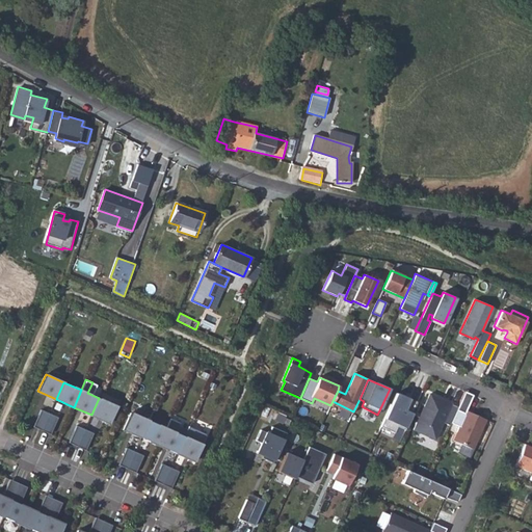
[(464,392),(456,388),(449,403),(457,406),(464,392)]
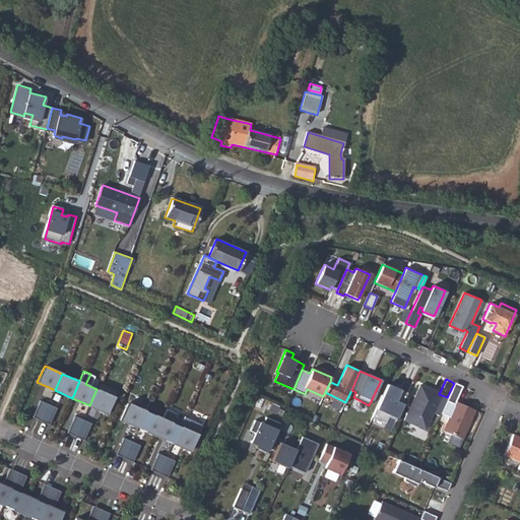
[(462,386),(454,383),(447,397),(446,401),(454,404),(455,401),(462,386)]
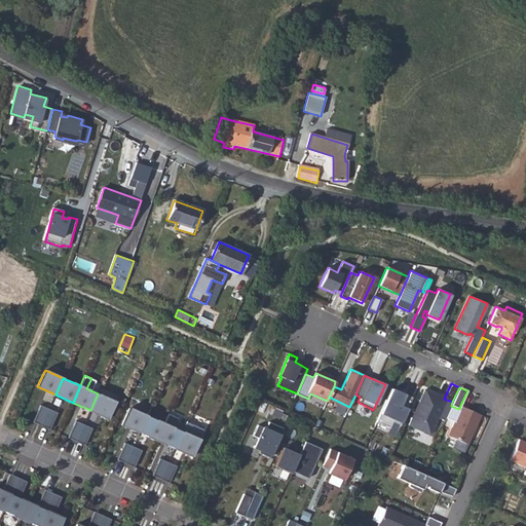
[(376,421),(389,427),(392,421),(400,424),(413,397),(405,393),(404,395),(391,388),(376,421)]
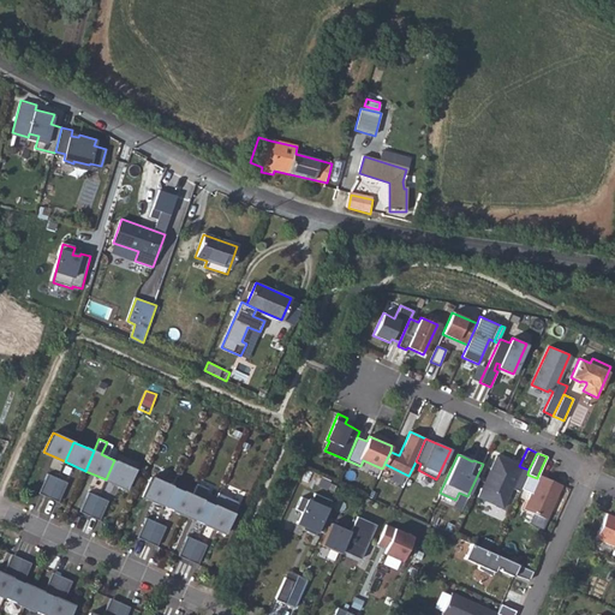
[(527,475),(529,470),(519,466),(496,455),(477,496),(502,508),(512,488),(519,491),(527,475)]
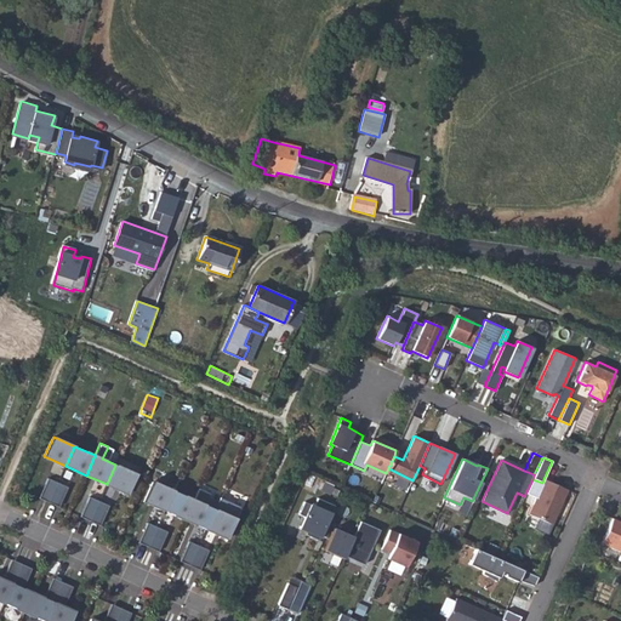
[(107,484),(127,494),(136,474),(115,465),(107,484)]
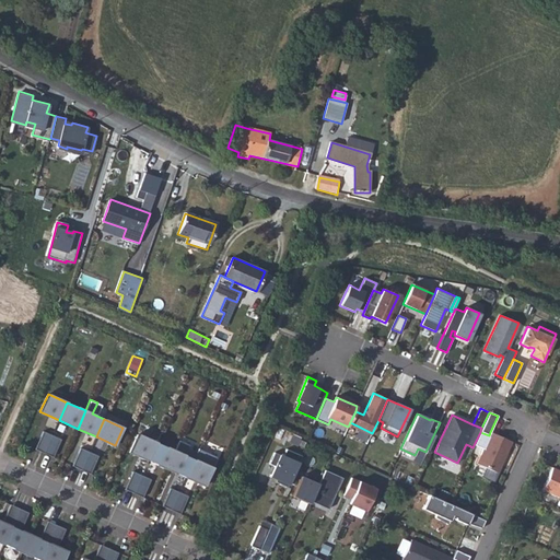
[(141,424),(138,431),(158,439),(160,432),(141,424)]
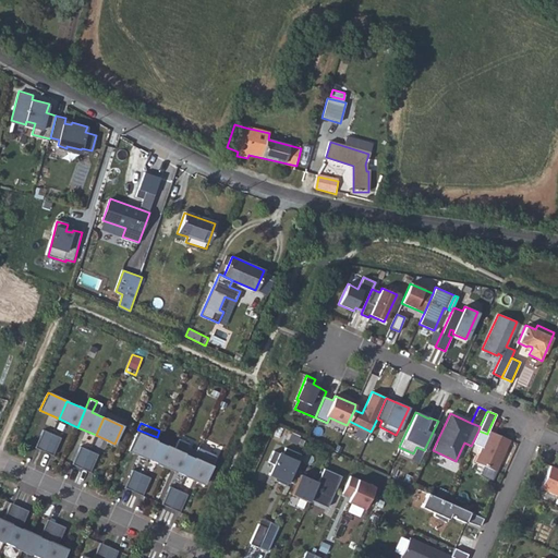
[(61,437),(43,429),(40,435),(58,443),(61,437)]
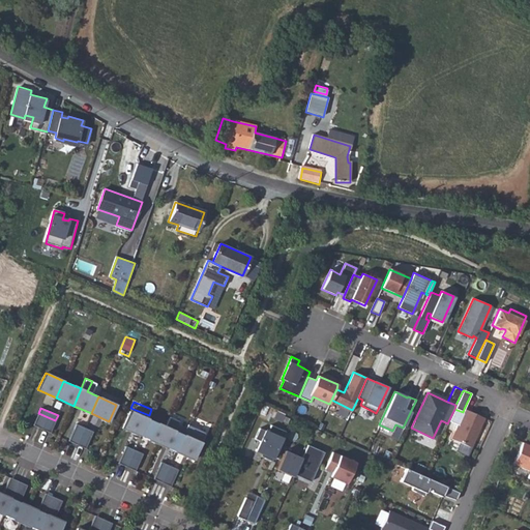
[(467,411),(464,409),(463,412),(458,422),(461,424),(467,411)]
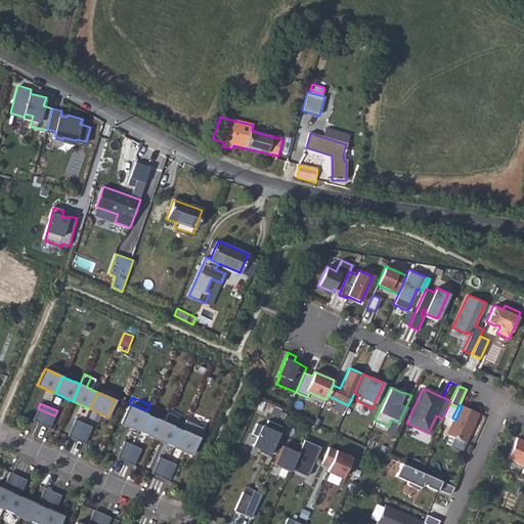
[(191,453),(199,437),(129,406),(121,423),(191,453)]
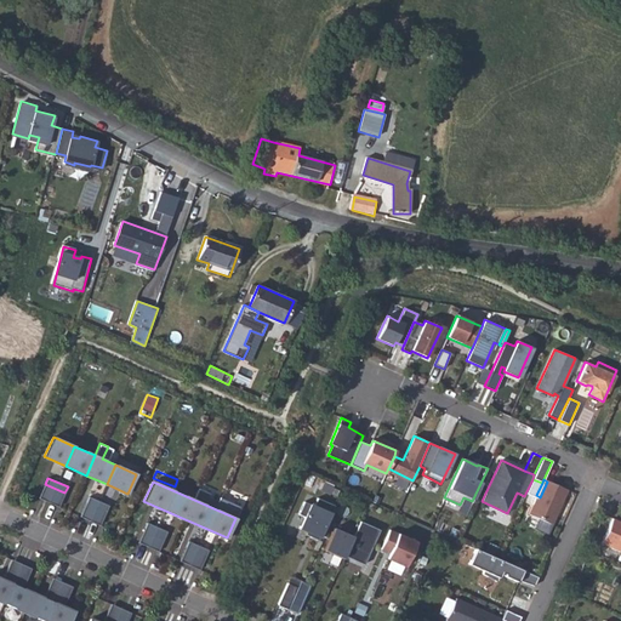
[(567,490),(547,482),(540,497),(536,495),(528,513),(552,524),(567,490)]
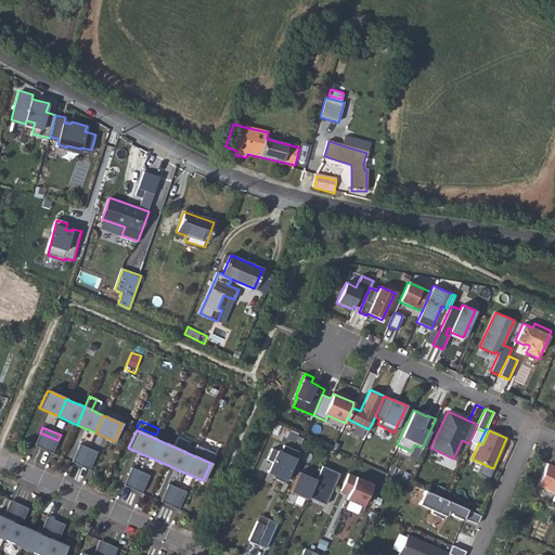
[(57,440),(40,433),(35,444),(52,453),(57,440)]
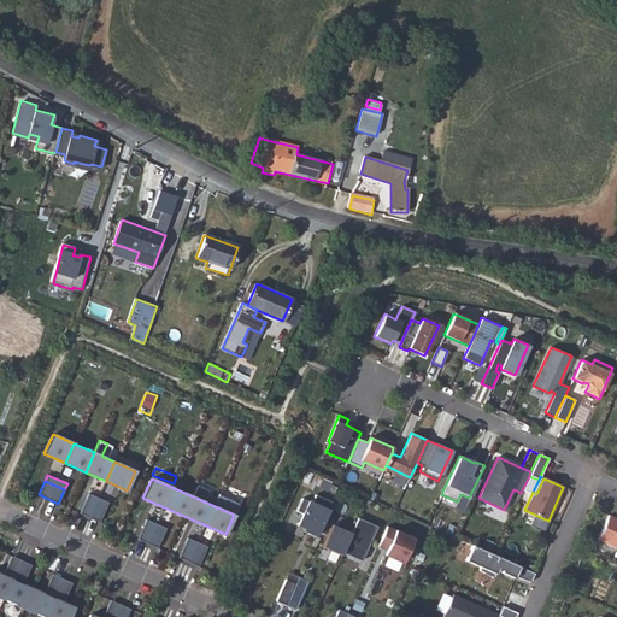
[(109,503),(88,493),(86,499),(106,507),(109,503)]
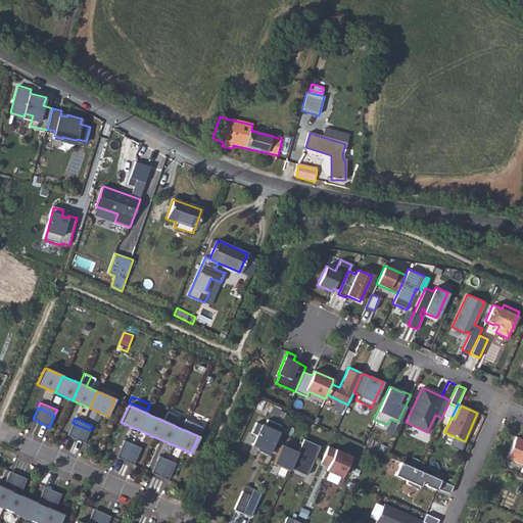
[(257,449),(268,455),(281,425),(268,419),(265,426),(256,422),(251,432),(256,435),(251,445),(258,447),(257,449)]
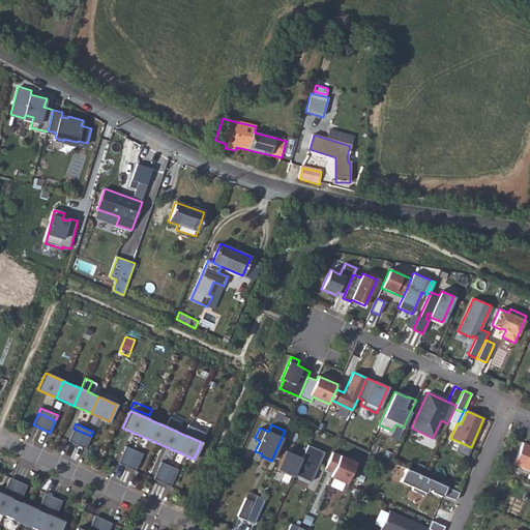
[(91,436),(74,429),(68,441),(85,448),(91,436)]
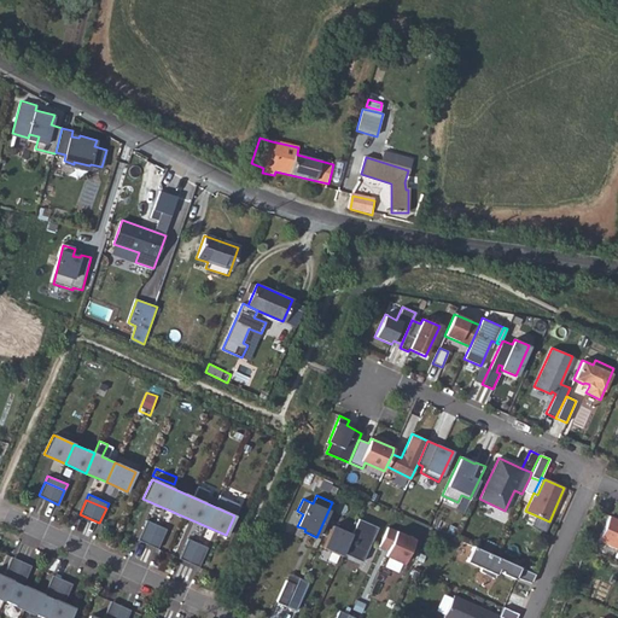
[(617,519),(610,516),(599,541),(617,548),(617,519)]
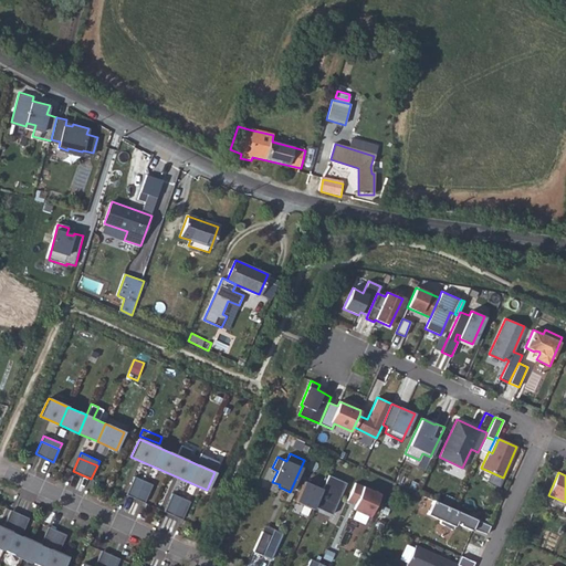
[(332,514),(346,482),(328,474),(322,489),(314,506),(332,514)]
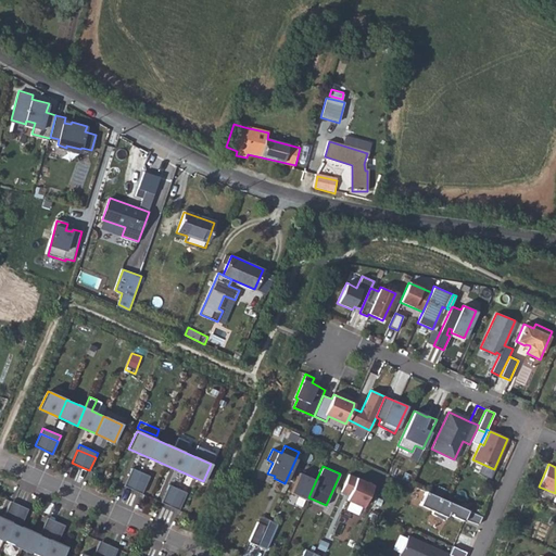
[(150,476),(131,468),(129,472),(148,481),(150,476)]
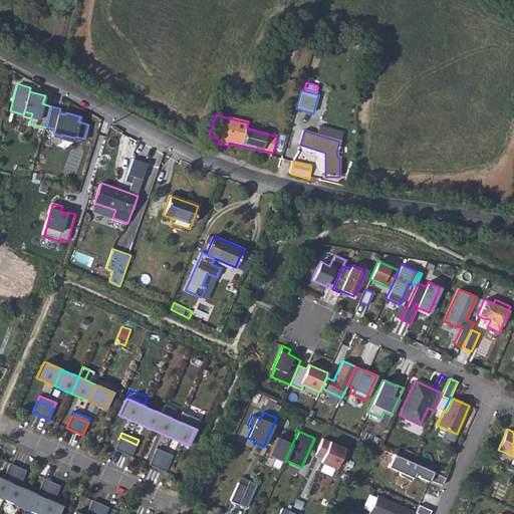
[(137,445),(119,437),(114,449),(131,456),(137,445)]
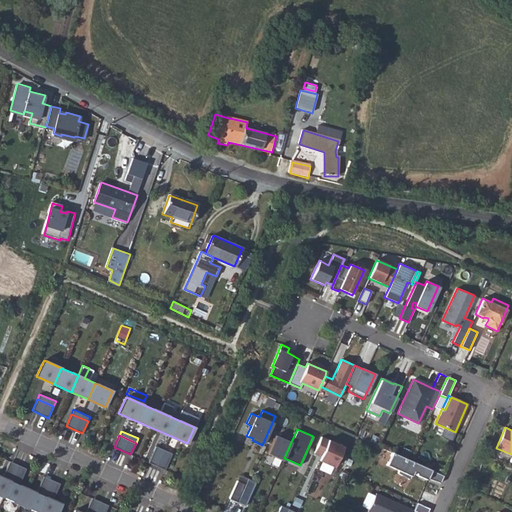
[(291,442),(275,435),(267,453),(283,460),(284,458),(291,442)]
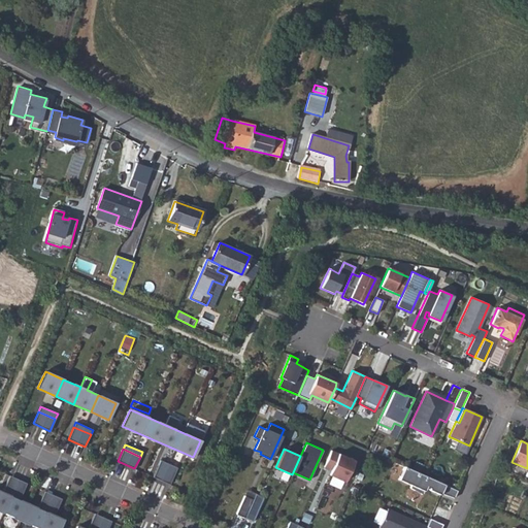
[(176,451),(170,462),(177,465),(184,454),(176,451)]
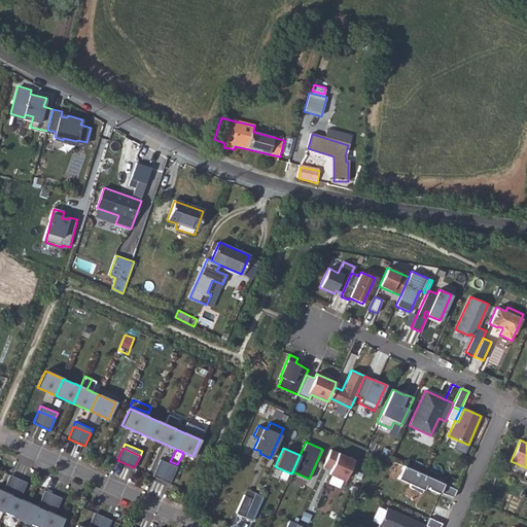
[(353,459),(330,450),(323,465),(330,468),(329,470),(328,473),(344,481),(353,459)]
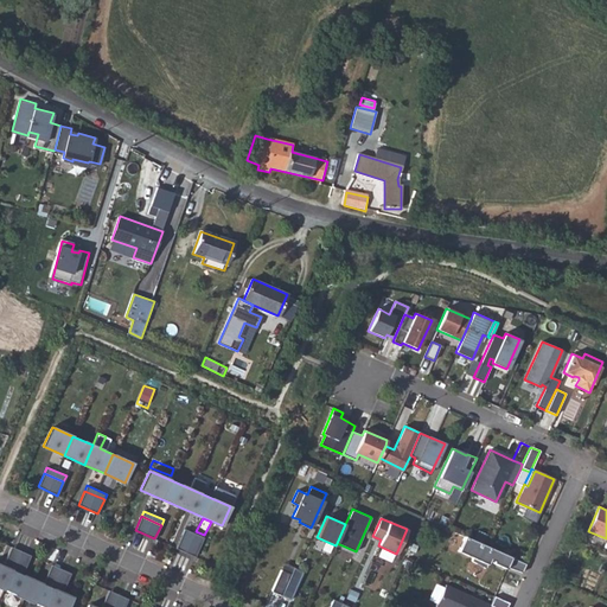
[(204,537),(184,529),(181,535),(202,543),(204,537)]
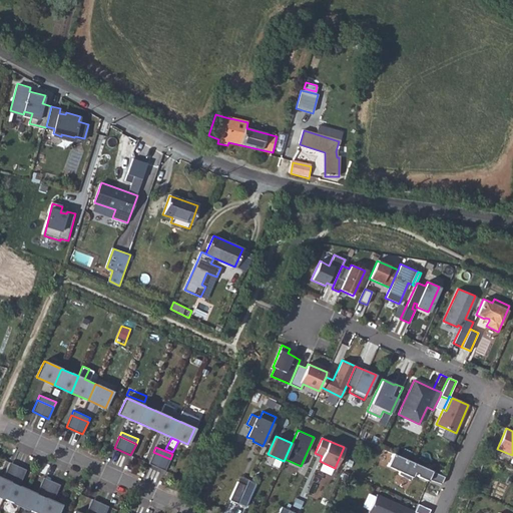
[(170,459),(153,452),(148,463),(165,471),(170,459)]
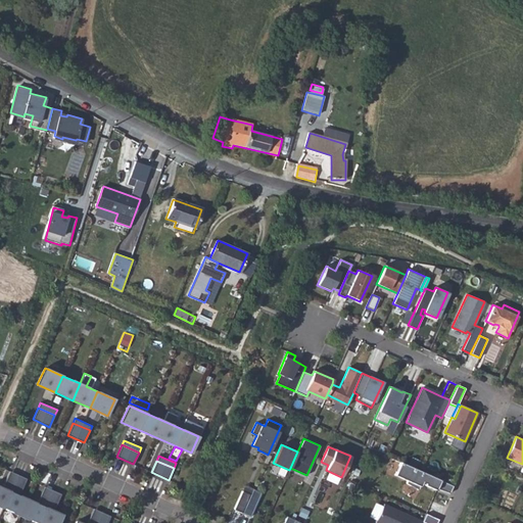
[(453,485),(400,462),(394,475),(407,480),(406,483),(419,488),(422,481),(425,482),(424,483),(436,488),(436,487),(449,493),(453,485)]
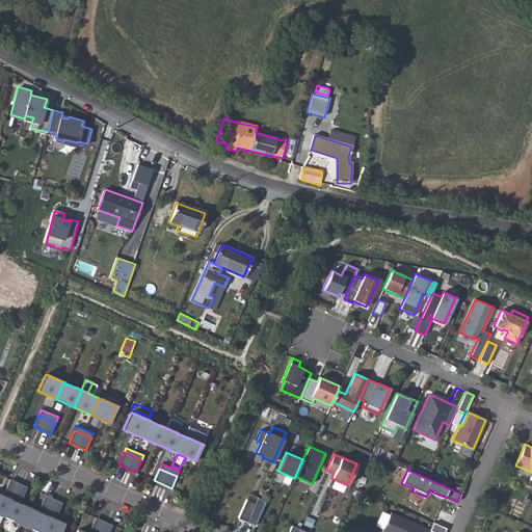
[(9,479),(4,490),(23,499),(28,487),(9,479)]
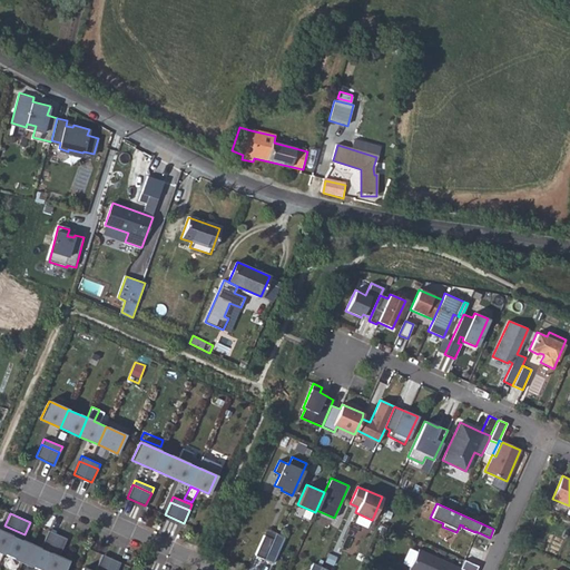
[(0,530),(0,551),(41,569),(64,569),(69,561),(58,557),(61,551),(42,543),(40,548),(22,540),(25,534),(5,526),(2,531),(0,530)]
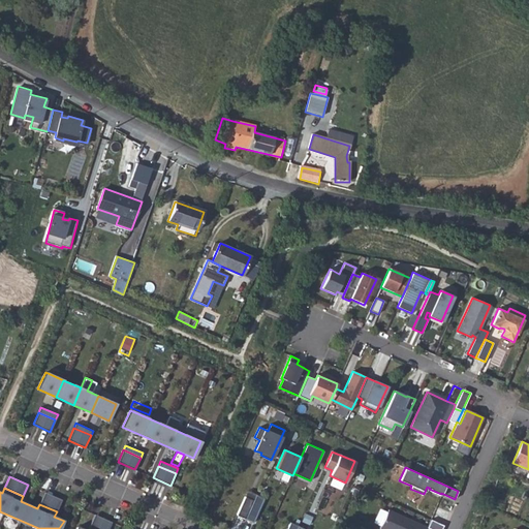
[(44,492),(39,504),(57,511),(62,499),(44,492)]
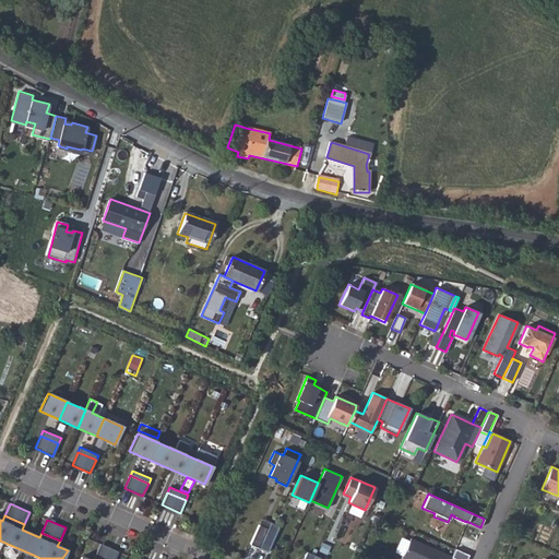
[(250,544),(259,548),(268,528),(259,524),(250,544)]
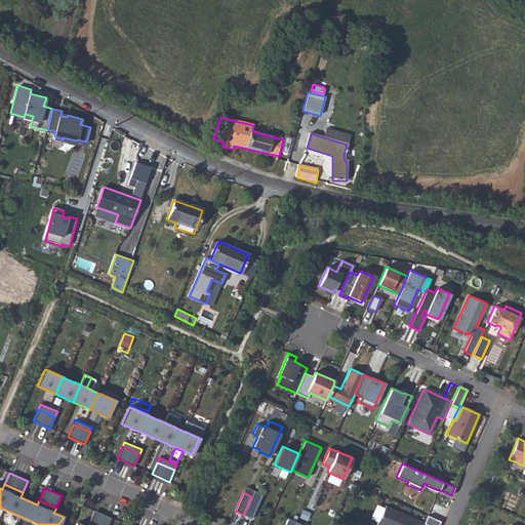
[(251,496),(243,515),(251,518),(260,496),(252,492),(251,496)]
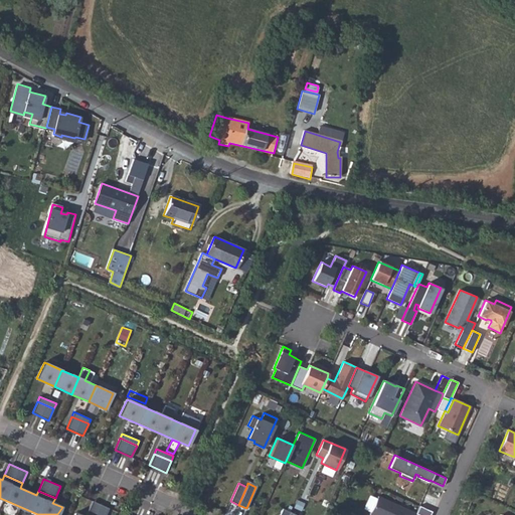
[(370,511),(376,498),(369,495),(363,508),(370,511)]
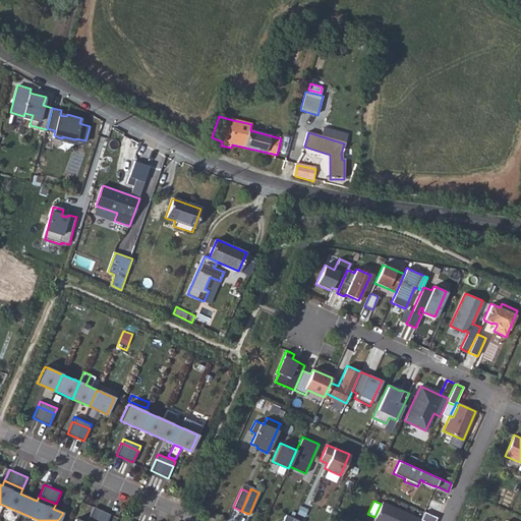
[(375,520),(418,520),(420,519),(382,502),(373,520),(375,520)]
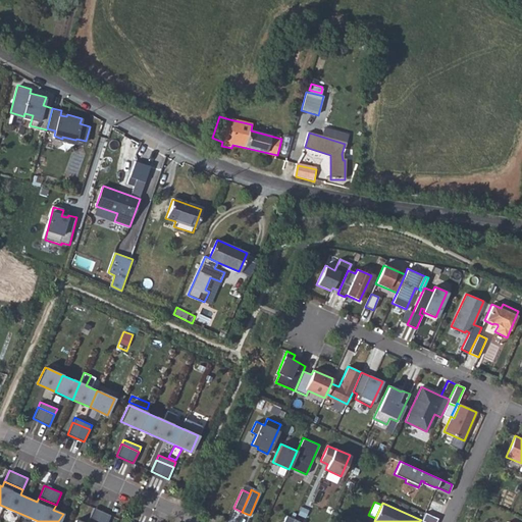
[(94,507),(89,519),(95,521),(106,521),(110,515),(94,507)]
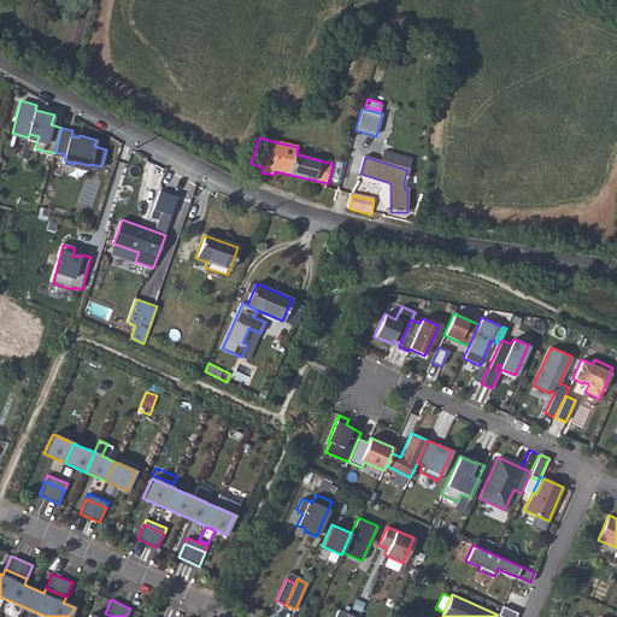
[(515,616),(517,613),(501,606),(498,615),(501,616),(515,616)]
